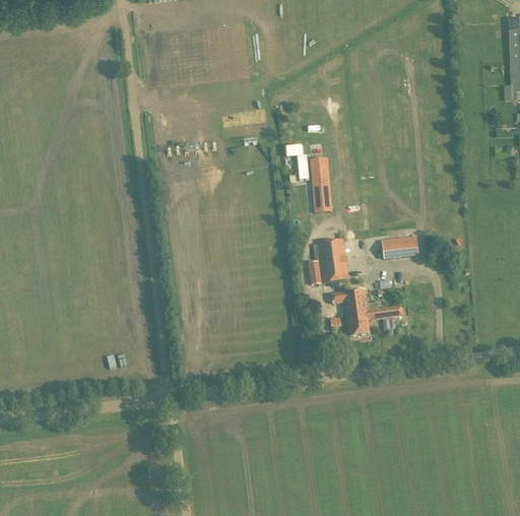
[(519,16),(508,17),(508,28),(510,91),(519,90),(519,16)]
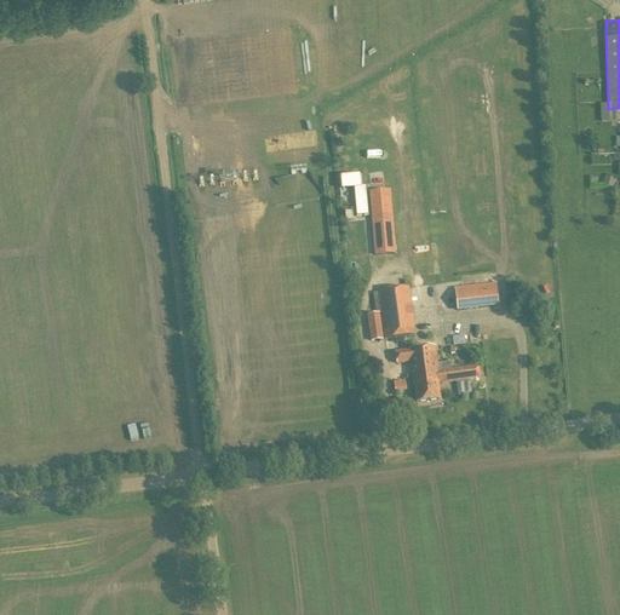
[(366,174),(346,176),(348,188),(367,187),(366,174)]
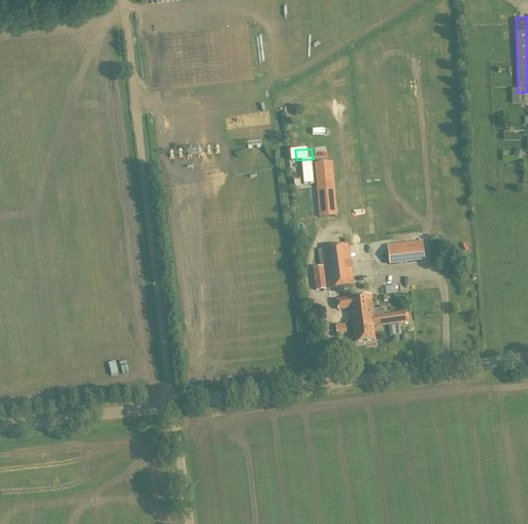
[(319,215),(337,213),(333,158),(315,160),(319,215)]
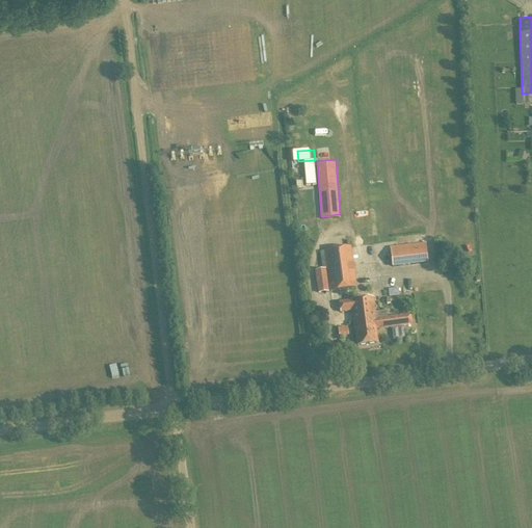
[(392,263),(428,259),(426,239),(390,243),(392,263)]
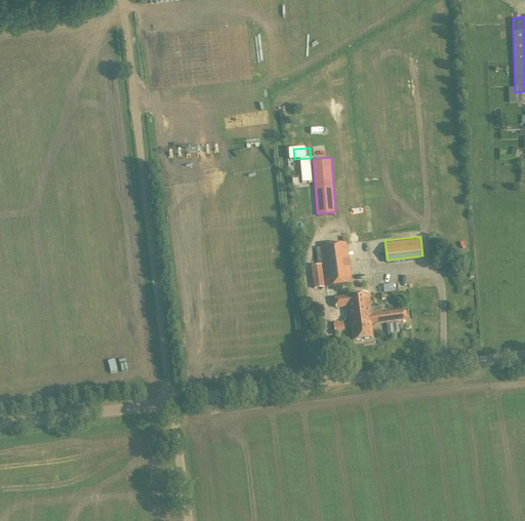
[(353,281),(347,240),(316,244),(318,263),(322,263),(324,284),(353,281)]
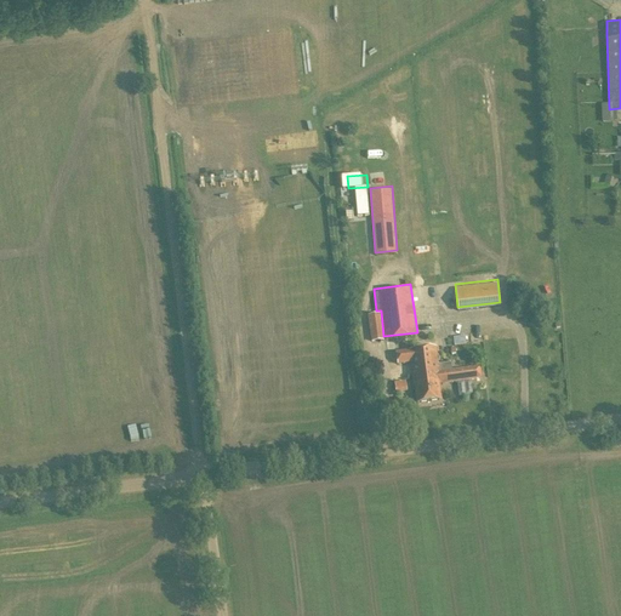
[(371,337),(383,336),(380,311),(368,312),(371,337)]
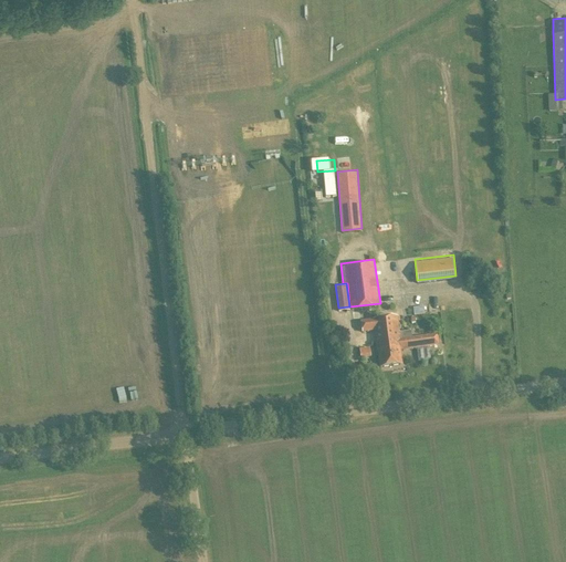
[(399,336),(406,328),(399,329),(397,313),(360,319),(363,329),(374,328),(375,340),(399,336)]
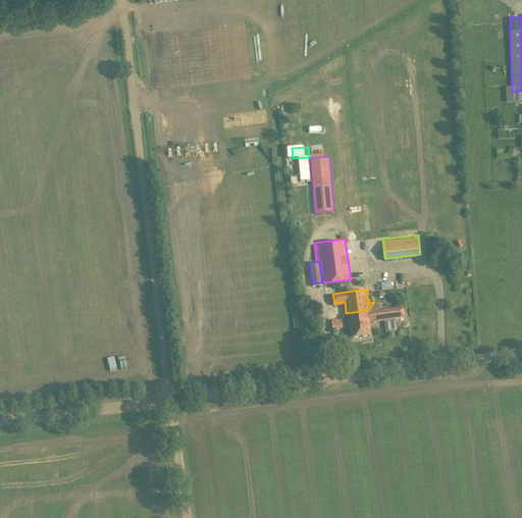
[(372,316),(372,319),(405,315),(404,305),(379,308),(379,302),(374,302),(368,310),(369,316),(372,316)]
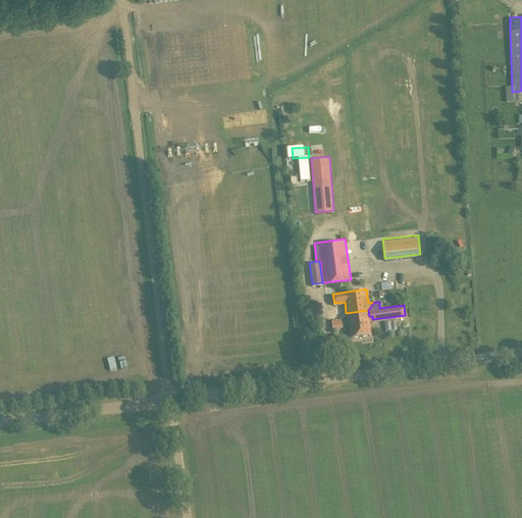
[(369,319),(372,319),(372,316),(369,316),(368,310),(346,313),(347,320),(349,320),(351,335),(371,332),(369,319)]
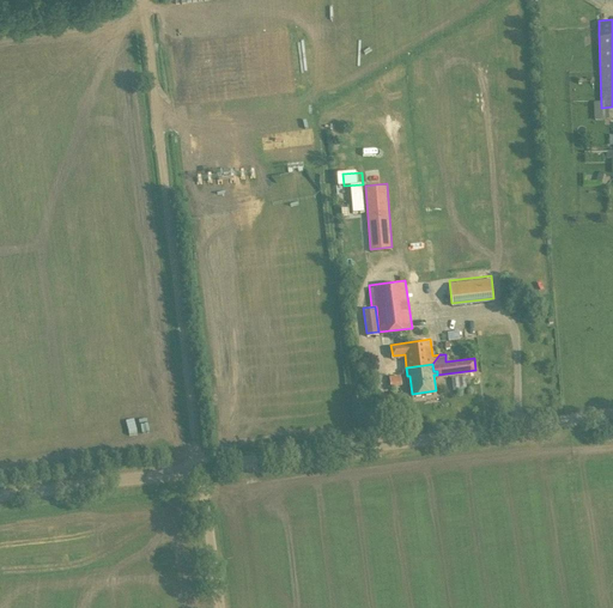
[(399,371),(388,372),(389,383),(400,382),(399,371)]
